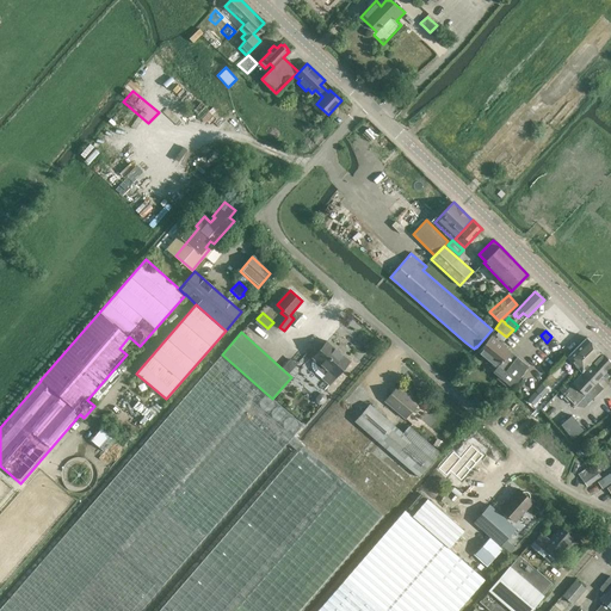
[(510,351),(492,335),(477,351),(497,366),(510,351)]
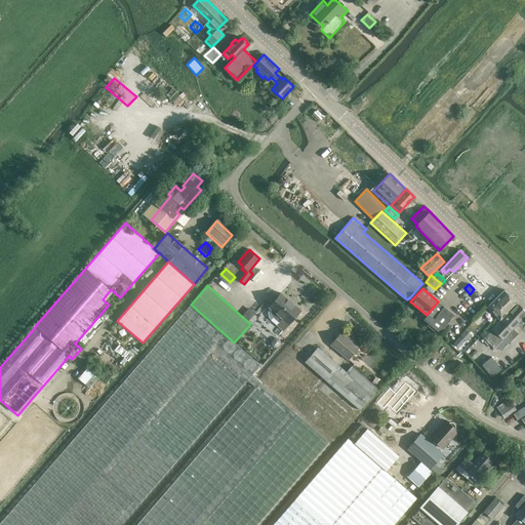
[(499,321),(509,312),(517,304),(505,290),(487,308),(497,318),(499,321)]
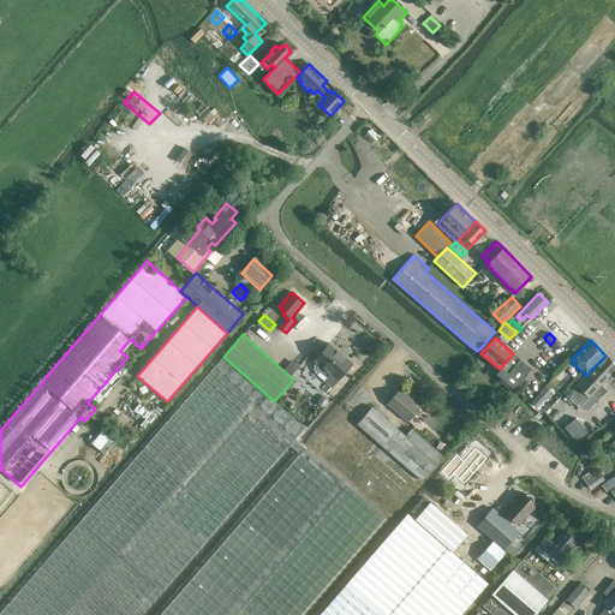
[(332,387),(352,363),(329,344),(324,350),(318,344),(309,354),(330,374),(324,381),(332,387)]
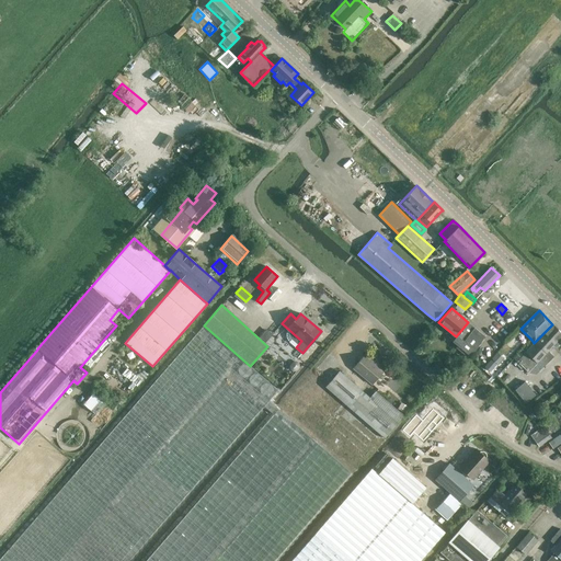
[(468,358),(485,336),(468,322),(456,336),(453,342),(458,346),(456,347),(468,358)]
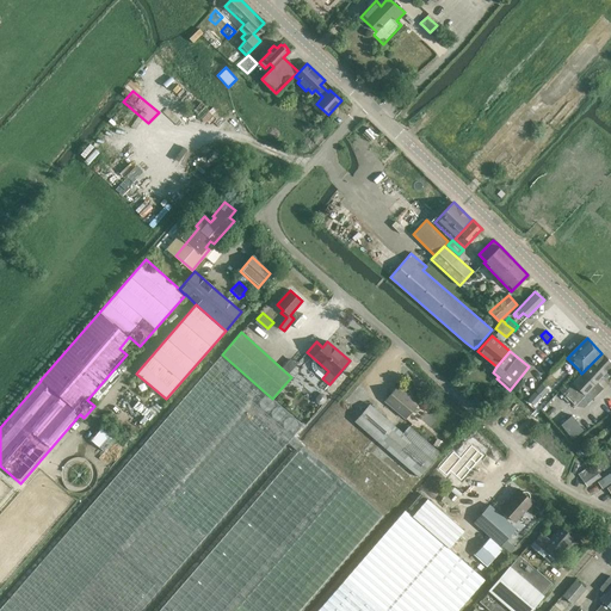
[(609,370),(610,366),(610,362),(602,353),(592,363),(605,374),(604,375),(606,377),(610,372),(609,370)]
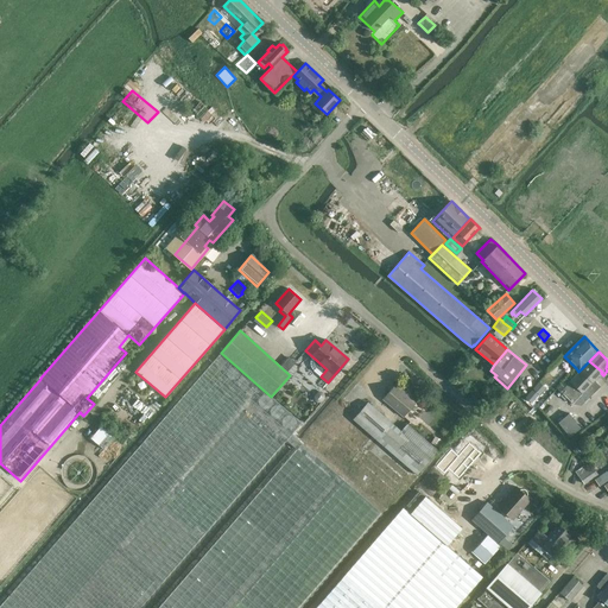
[(0,607),(139,607),(302,423),(271,397),(221,353),(0,605),(0,607)]
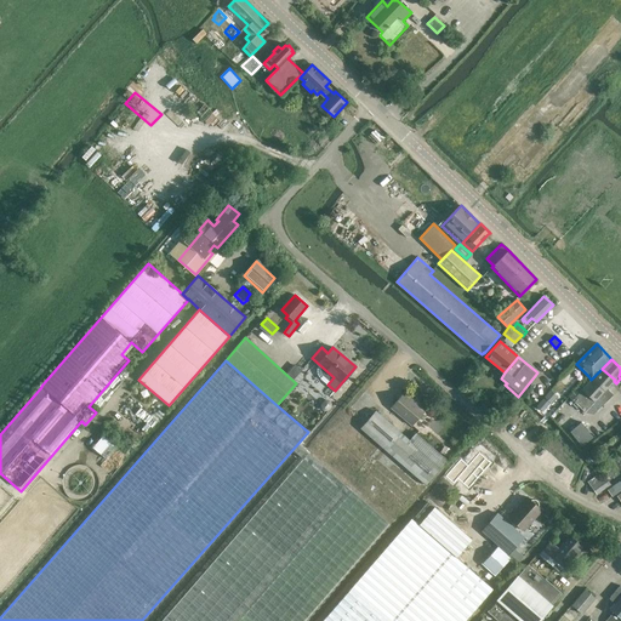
[(296,379),(303,368),(295,363),(288,372),(296,379)]
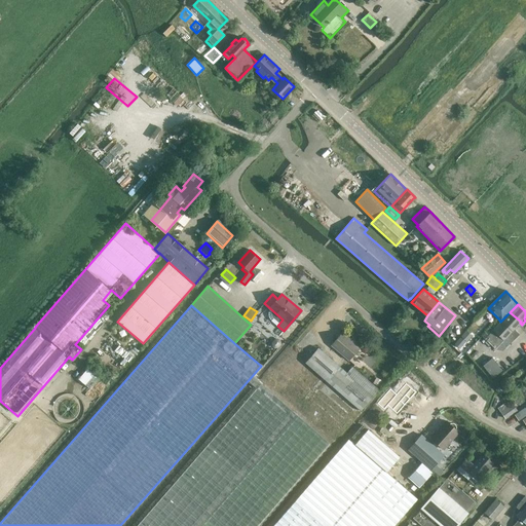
[(519,334),(514,329),(520,323),(521,322),(510,312),(500,322),(498,318),(482,337),(494,349),(509,335),(514,340),(519,334)]
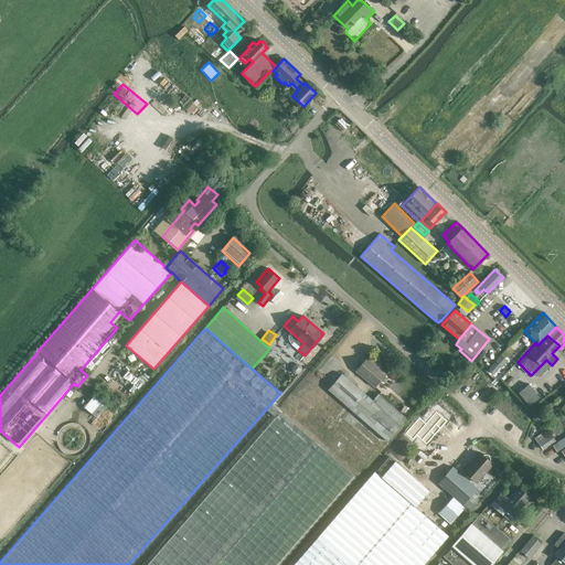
[(127,405),(155,373),(135,355),(106,387),(127,405)]
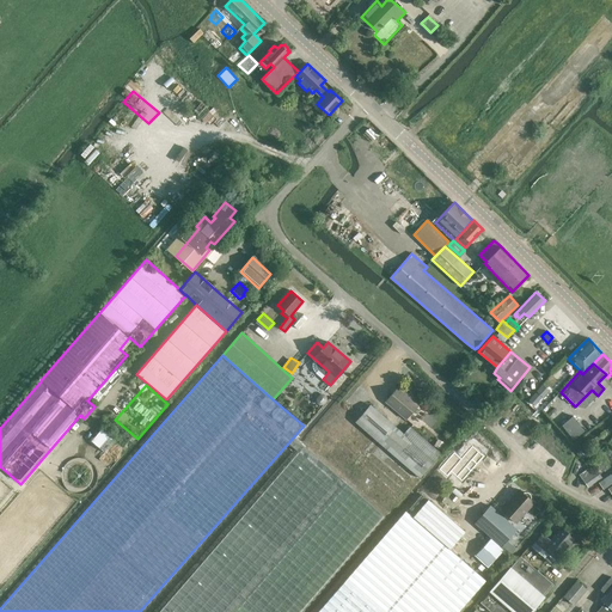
[(418,404),(398,387),(386,402),(405,418),(418,404)]
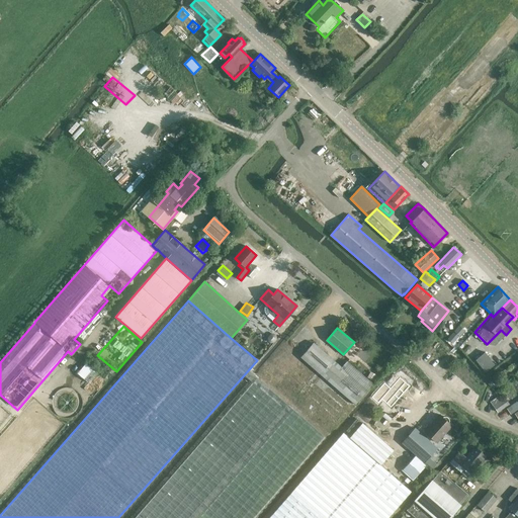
[(453,343),(459,336),(454,331),(448,339),(453,343)]
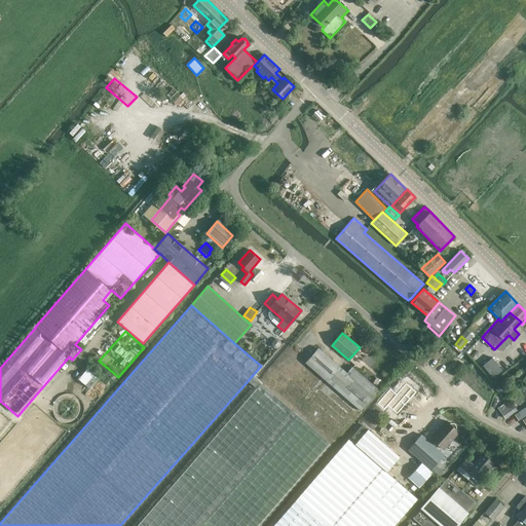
[(378,390),(352,367),(346,373),(318,348),(305,363),(323,377),(361,411),(378,390)]
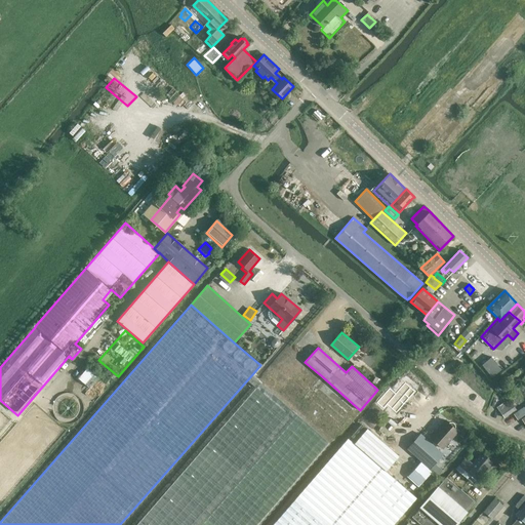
[(501,369),(495,361),(485,369),(491,377),(501,369)]
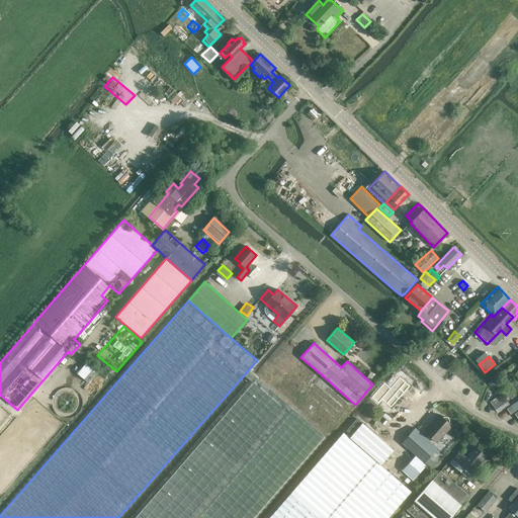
[(253,517),(325,437),(248,370),(244,375),(253,382),(134,517),(253,517)]
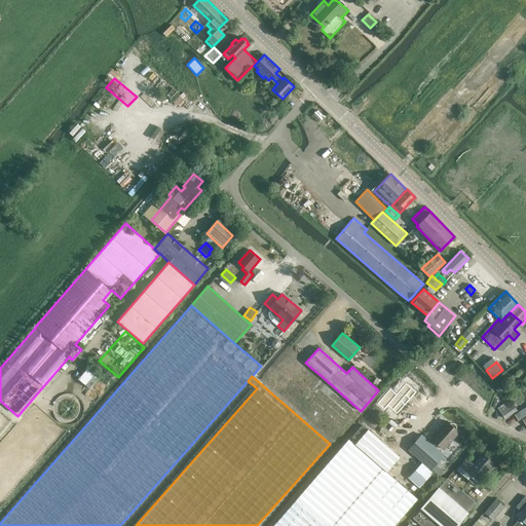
[(468,389),(475,395),(480,388),(474,383),(468,389)]
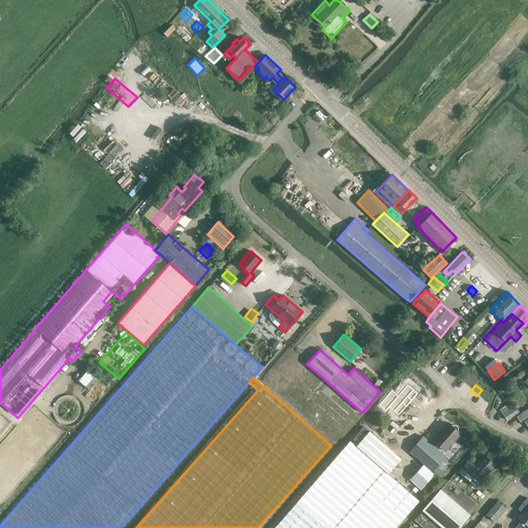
[(399,397),(390,408),(399,416),(418,394),(408,387),(399,397)]
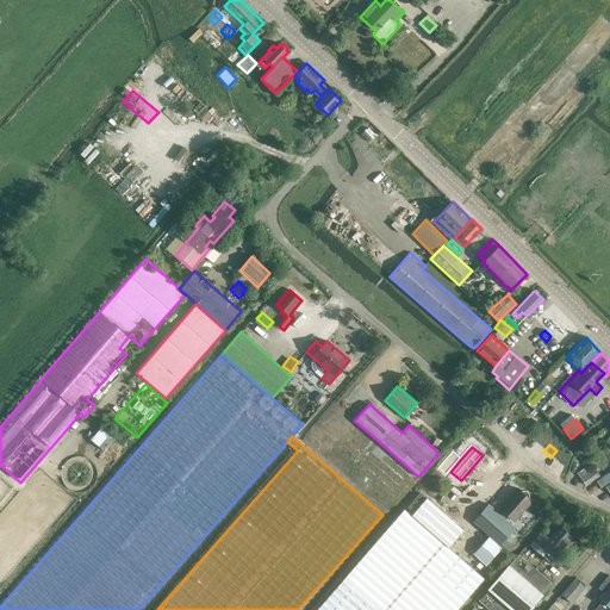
[(453,452),(437,468),(446,475),(450,472),(461,459),(453,452)]
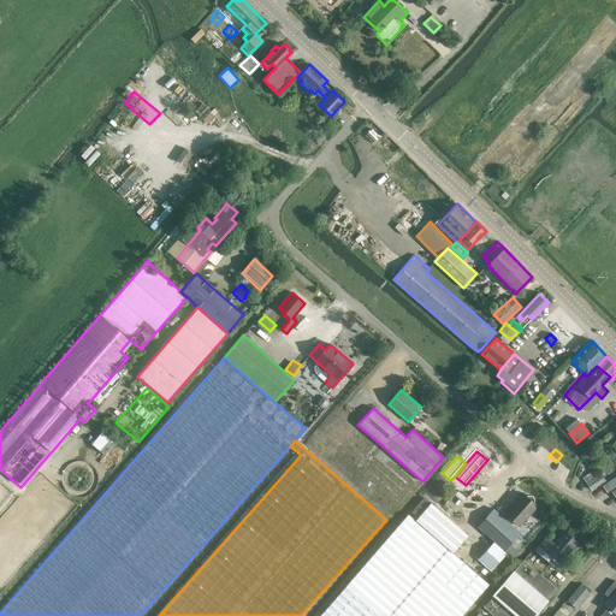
[(587,483),(600,473),(597,468),(584,478),(587,483)]
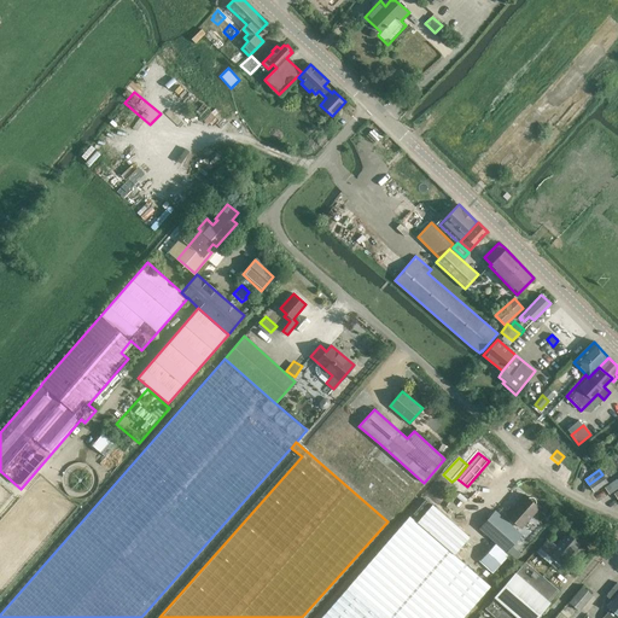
[(594,491),(607,482),(602,474),(589,484),(594,491)]
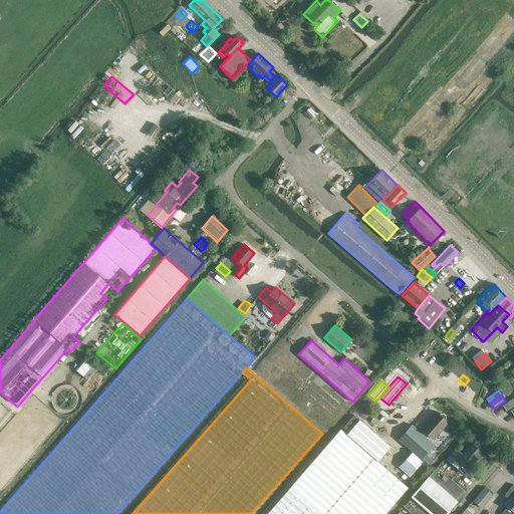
[(506,411),(513,405),(513,400),(512,399),(503,406),(506,411)]
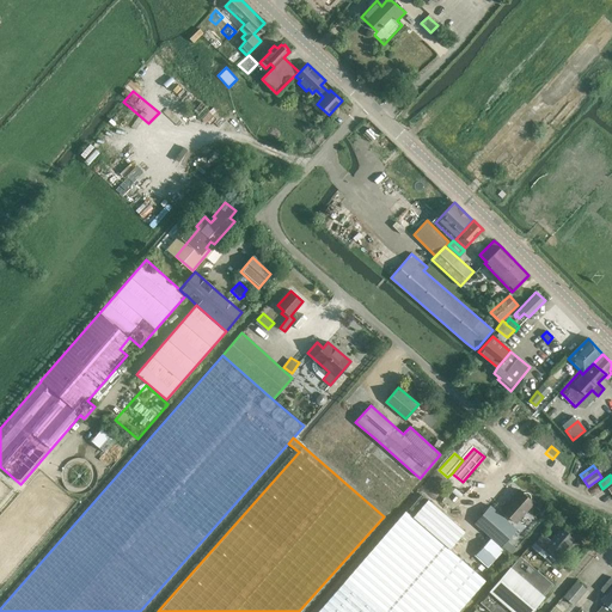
[(454,502),(464,491),(453,483),(445,494),(454,502)]
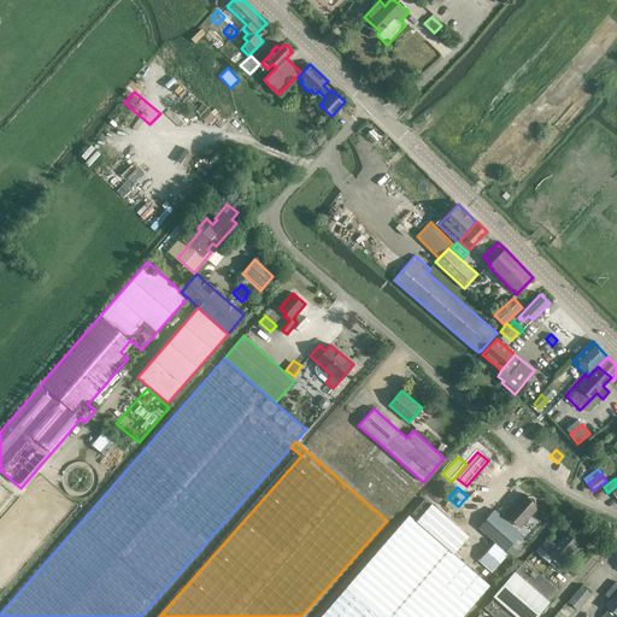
[(521,527),(538,507),(534,504),(527,498),(523,494),(505,515),(521,527)]
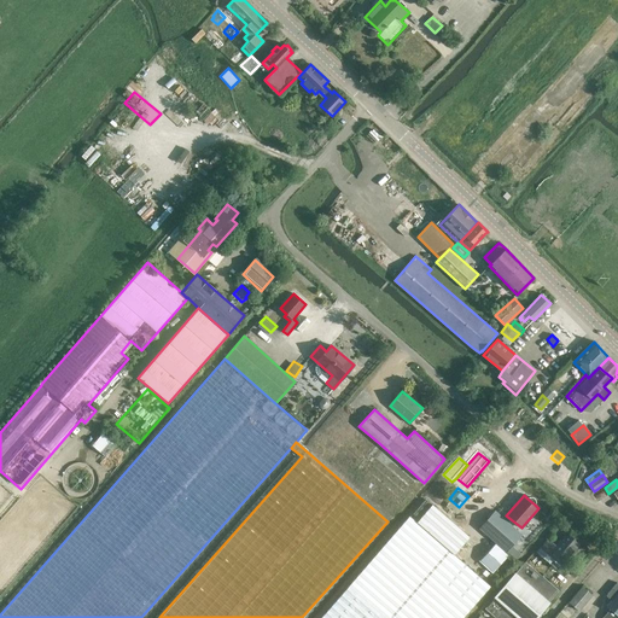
[(470,537),(432,505),(417,523),(454,555),(470,537)]
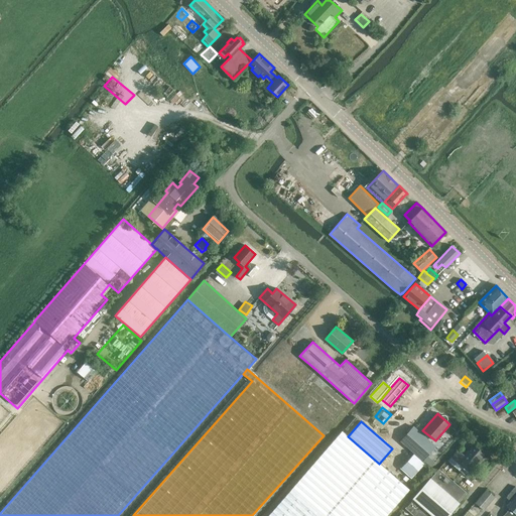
[(413,426),(400,440),(422,461),(435,446),(413,426)]
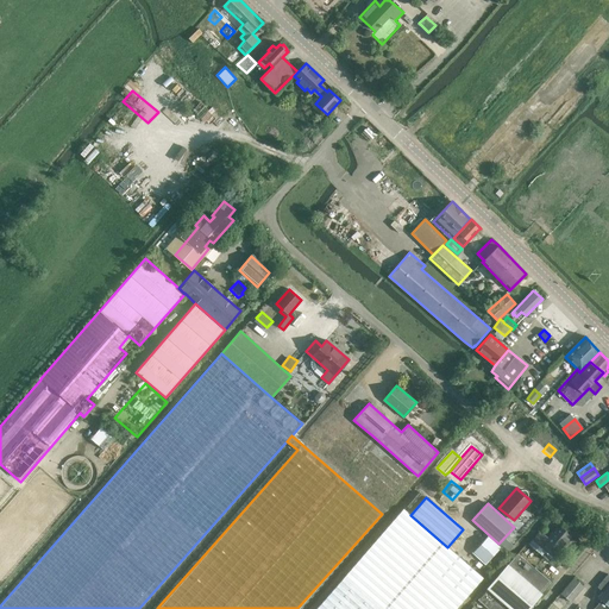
[(447,547),(410,515),(403,509),(316,608),(454,608),(483,578),(447,547)]
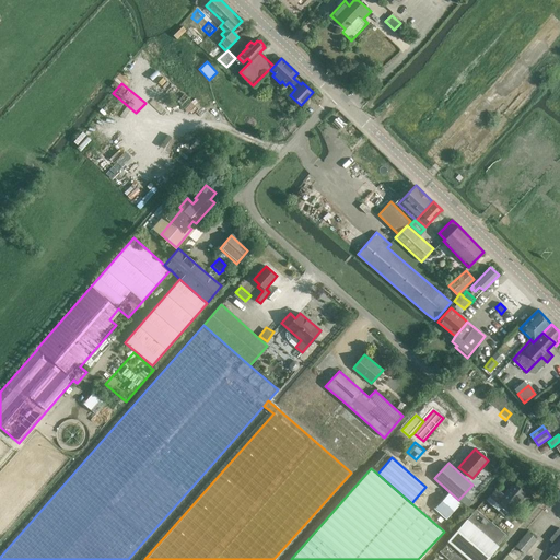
[(508,512),(525,492),(514,482),(504,494),(498,488),(490,497),(508,512)]
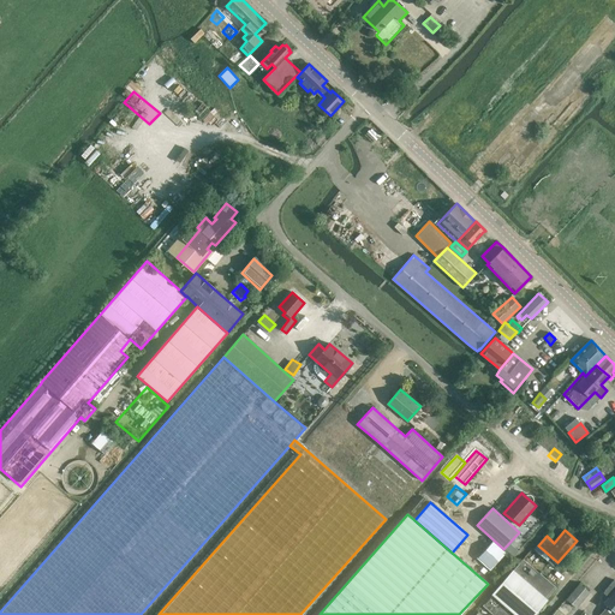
[(494,541),(478,557),(490,568),(506,551),(494,541)]
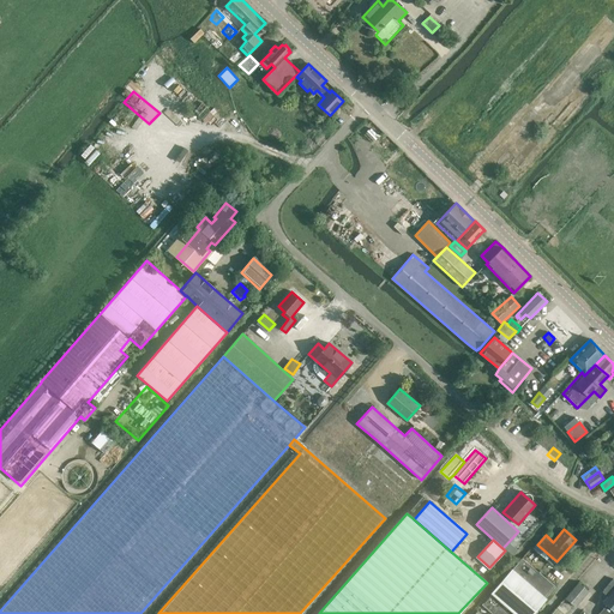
[(522,558),(481,605),(492,613),(530,613),(555,587),(539,572),(536,571),(522,558)]
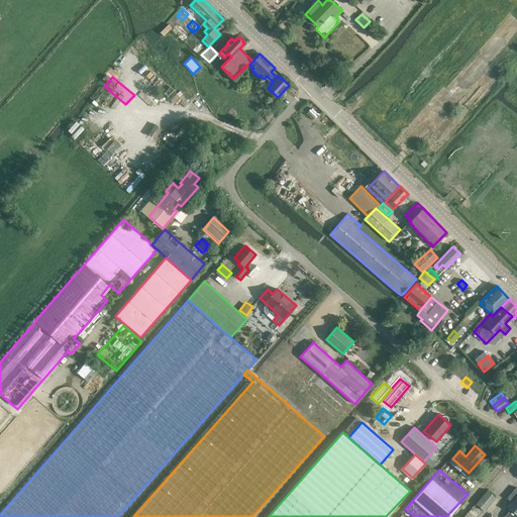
[(516,515),(516,488),(508,497),(513,501),(508,507),(511,510),(516,515)]
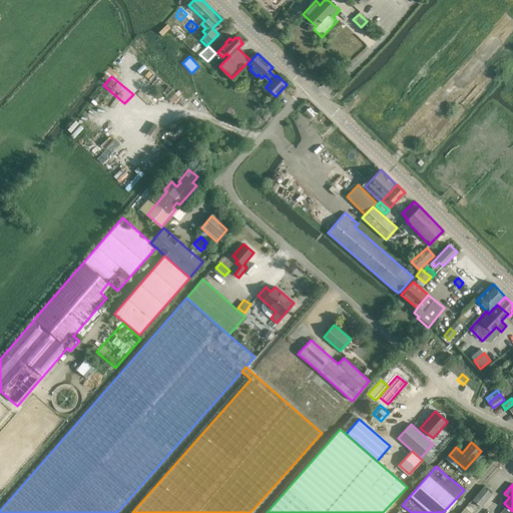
[(481,507),(491,494),(483,487),(472,500),(481,507)]
